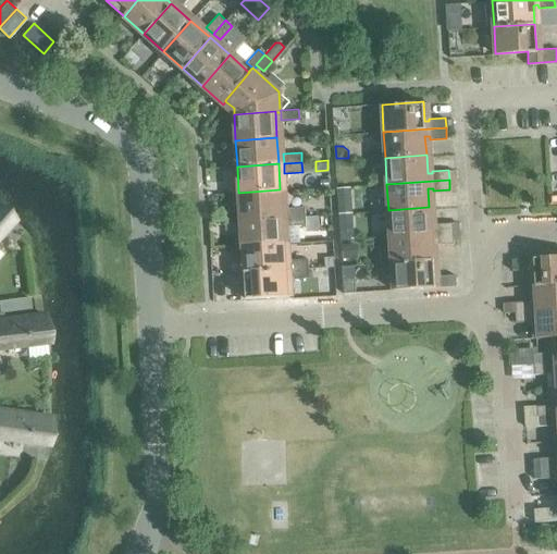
[(238,193),(240,219),(282,216),(280,189),(238,193)]
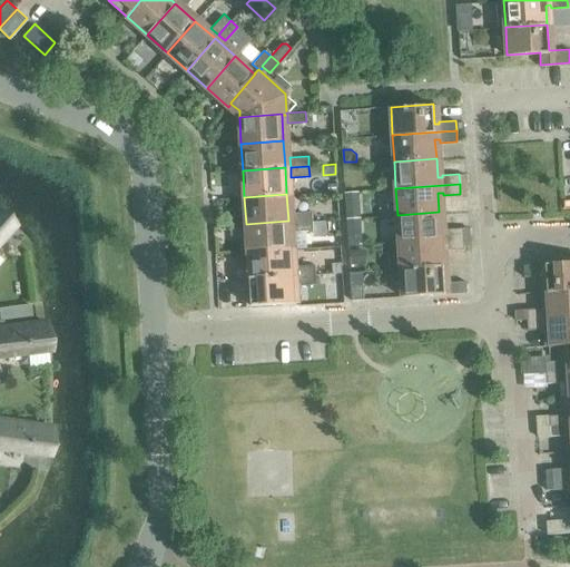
[(360,206),(345,207),(345,216),(361,215),(360,206)]
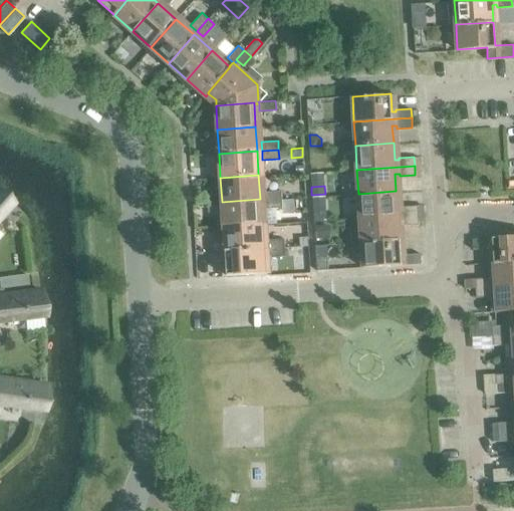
[(264,190),(264,199),(281,198),(281,189),(264,190)]
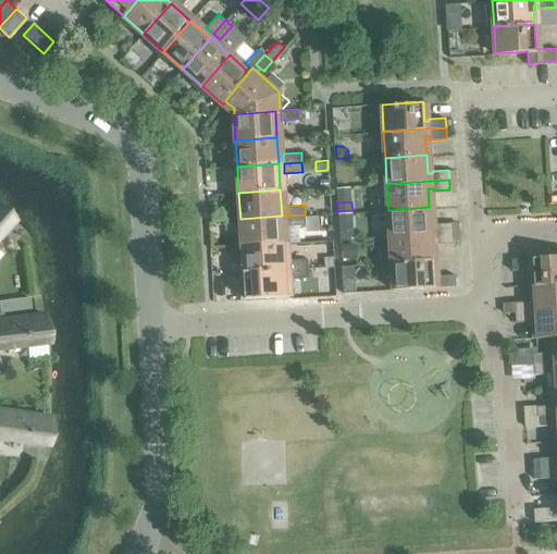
[(388,210),(390,236),(453,232),(452,221),(435,222),(435,225),(431,225),(429,207),(388,210)]
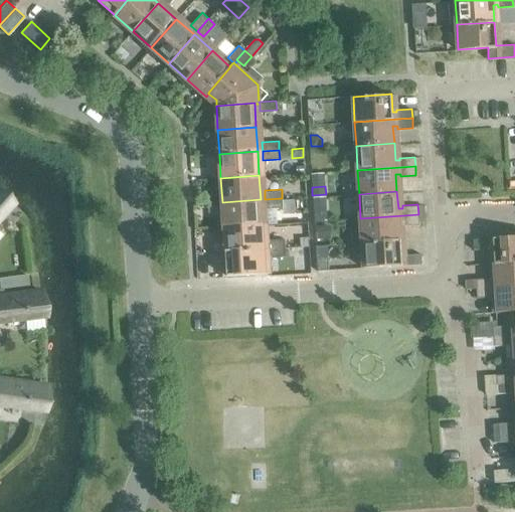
[(0,216),(11,204),(0,194),(0,216)]
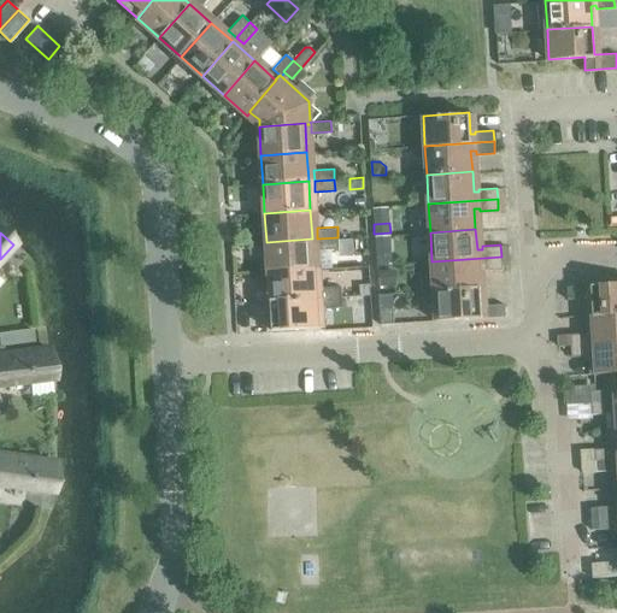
[(338,237),(317,239),(318,249),(339,248),(338,237)]
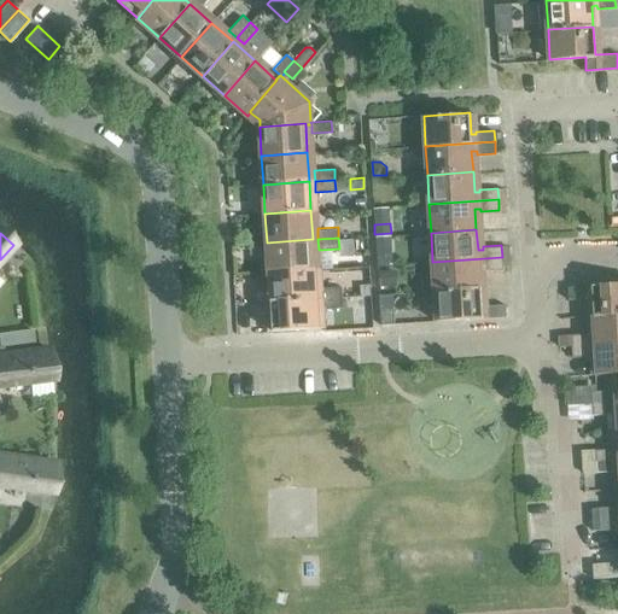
[(267,243),(268,272),(314,268),(313,239),(267,243)]
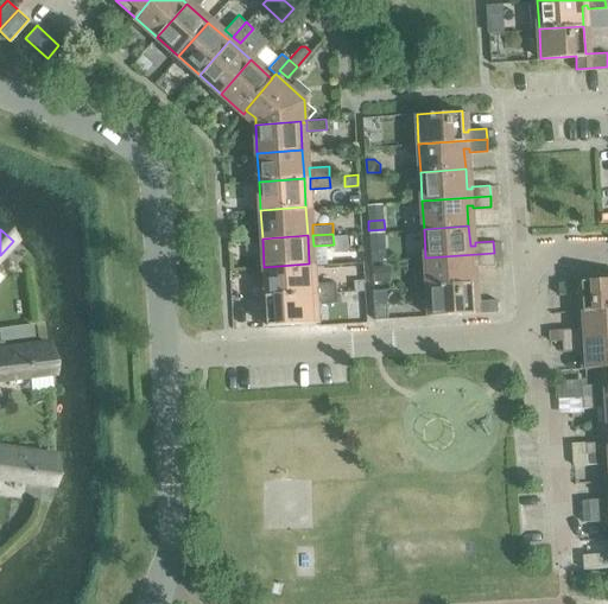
[(386,246),(369,247),(371,260),(386,259),(386,246)]
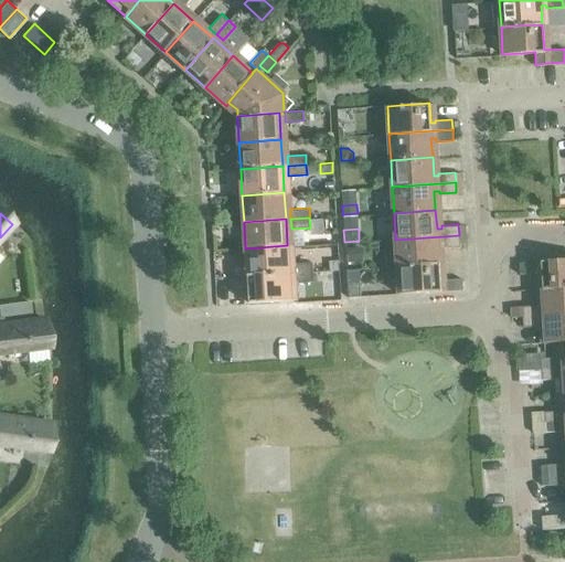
[(395,240),(397,265),(438,263),(437,244),(443,244),(443,246),(460,245),(459,235),(395,240)]
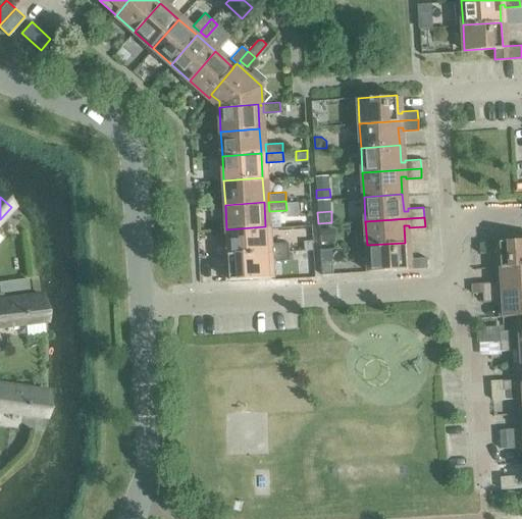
[(226,229),(228,254),(267,251),(265,226),(226,229)]
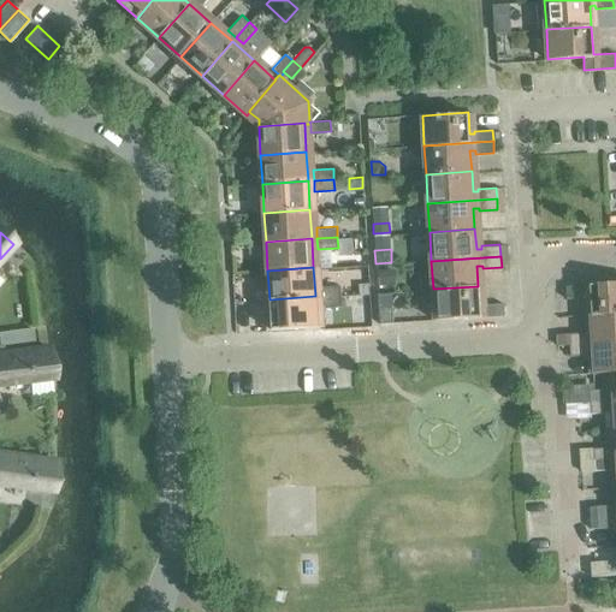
[(395,267),(378,268),(379,284),(396,283),(395,267)]
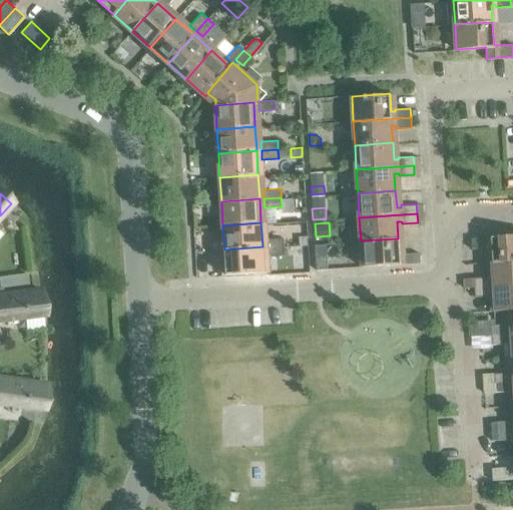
[(491,244),(492,262),(512,260),(512,234),(471,237),(472,247),(487,246),(487,244),(491,244)]
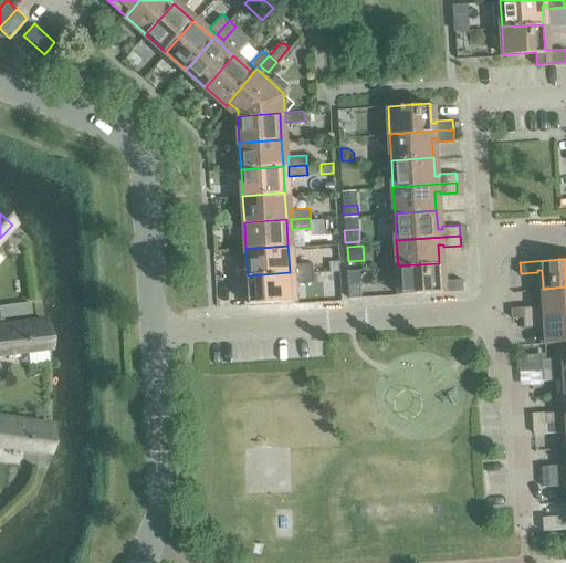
[(339,260),(329,260),(329,269),(339,269),(339,260)]
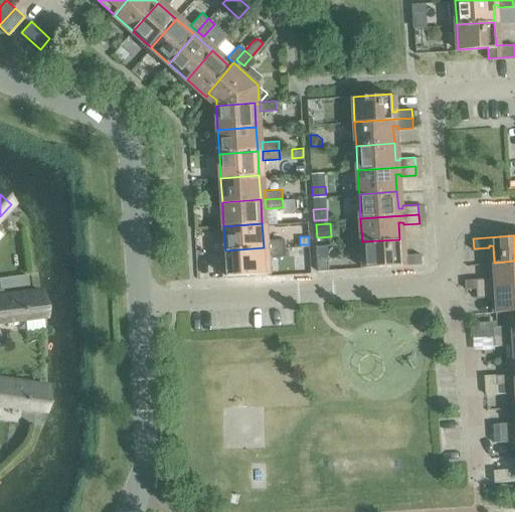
[(268,238),(268,247),(285,246),(285,237),(268,238)]
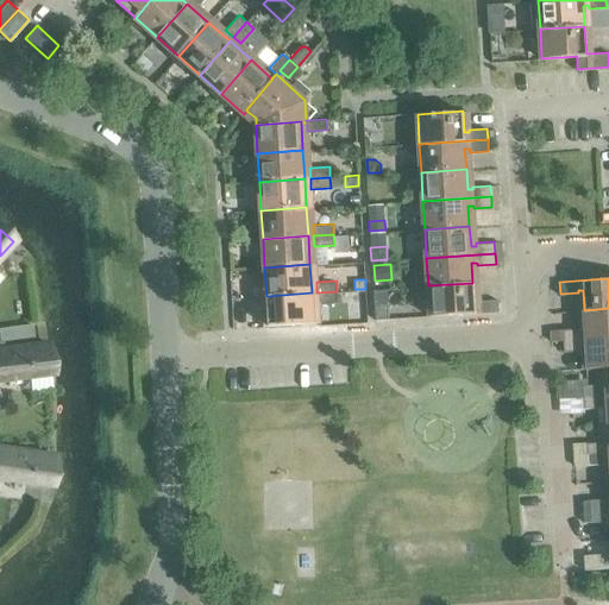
[(472,283),(428,285),(429,315),(498,312),(497,298),(479,300),(479,303),(475,303),(472,283)]
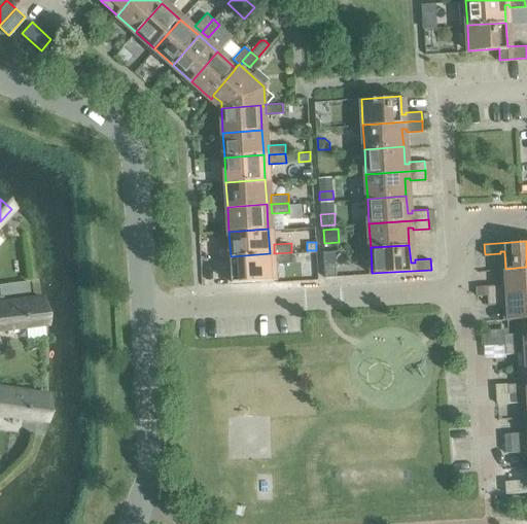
[(323,250),(324,276),(336,275),(335,250),(323,250)]
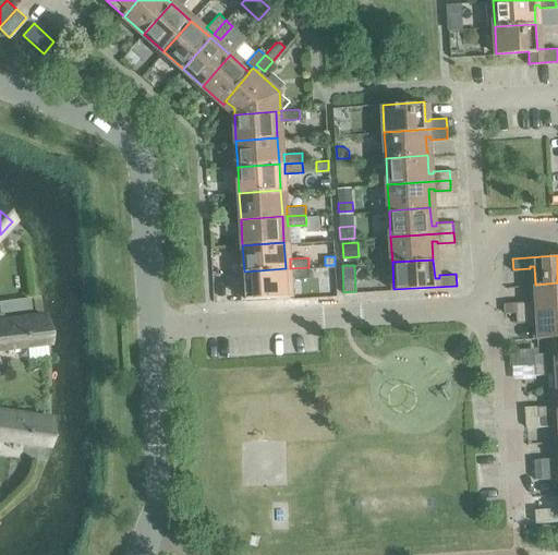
[(308,267),(290,268),(291,278),(310,277),(308,267)]
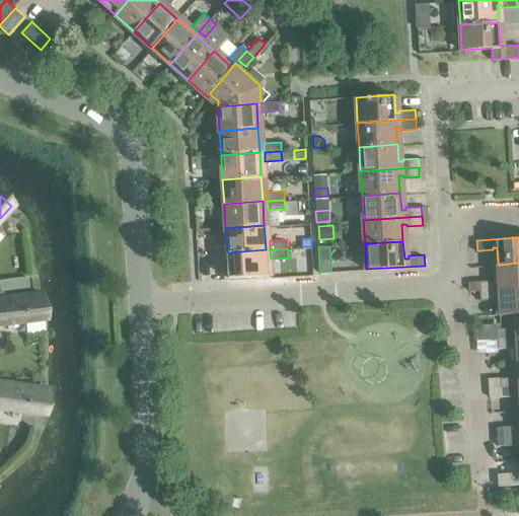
[(266,249),(227,252),(228,278),(267,275),(266,249)]
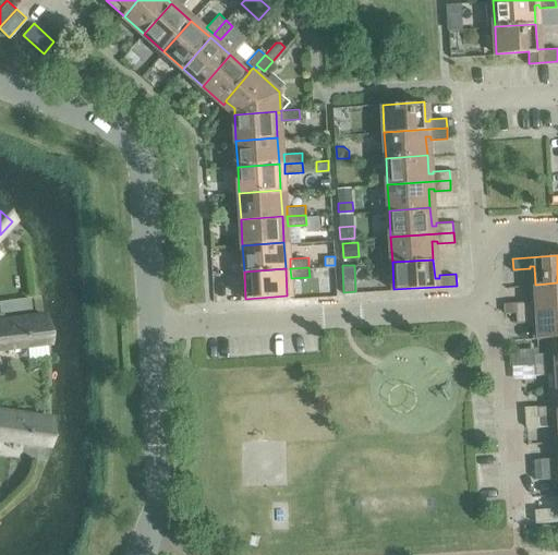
[(514,301),(516,312),(557,309),(557,282),(535,285),(536,303),(532,303),(532,300),(514,301)]
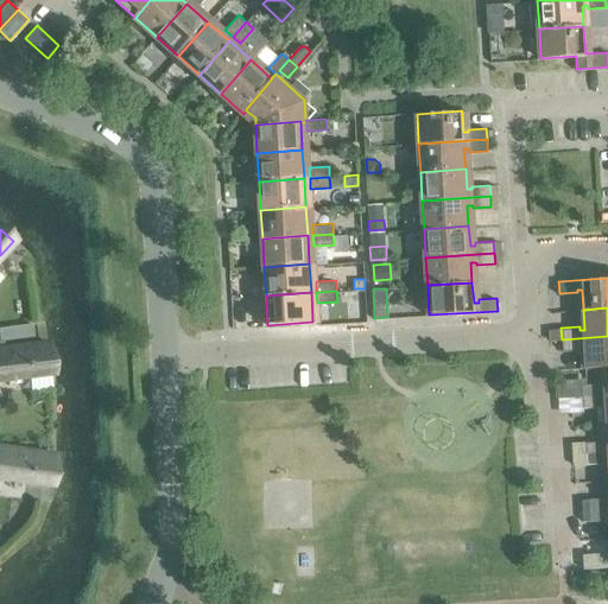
[(31,324),(14,326),(17,338),(33,336),(31,324)]
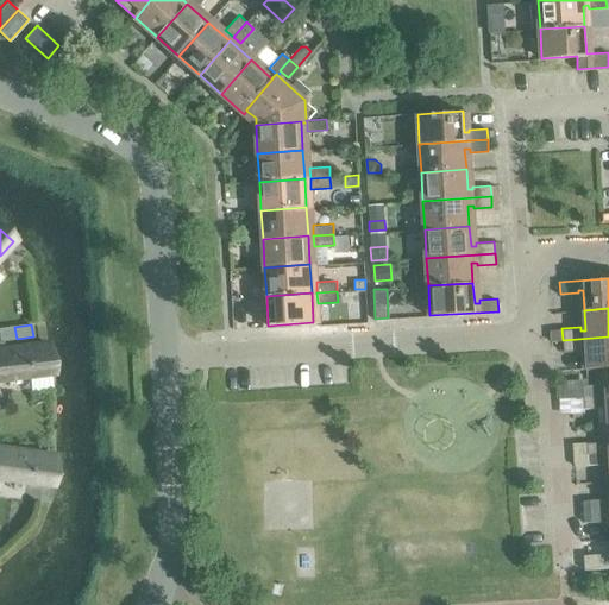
[(588,367),(606,367),(606,366),(608,365),(608,336),(563,340),(564,351),(582,350),(582,347),(586,347),(588,367)]
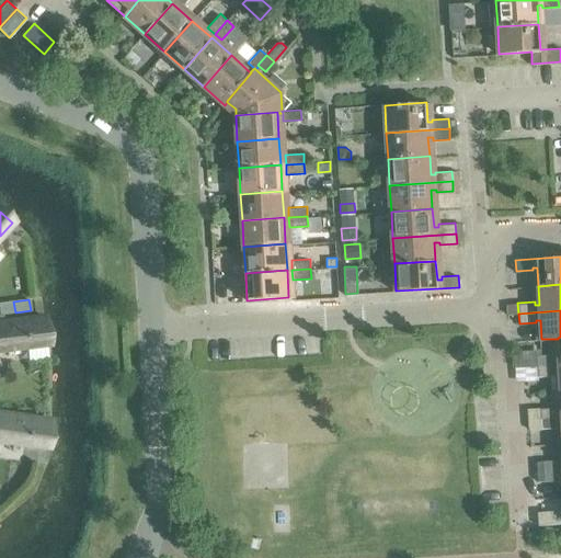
[(0,350),(46,344),(43,315),(0,320),(0,350)]
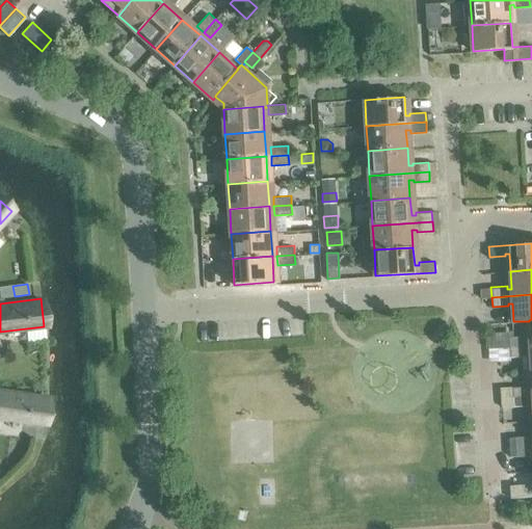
[(509,337),(509,346),(531,345),(531,319),(529,320),(529,321),(530,338),(526,338),(526,336),(509,337)]
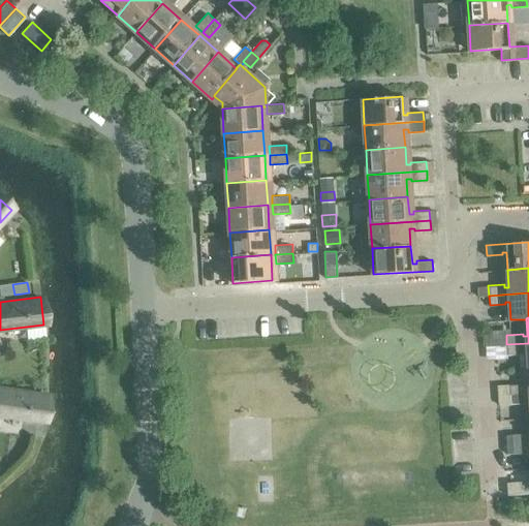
[(528,350),(528,368),(528,343),(506,344),(507,354),(524,353),(524,350),(528,350)]
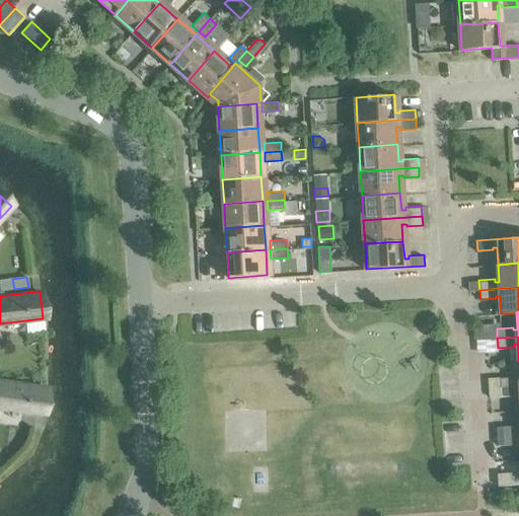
[(500,377),(500,386),(518,385),(518,361),(518,365),(518,377),(516,378),(515,376),(500,377)]
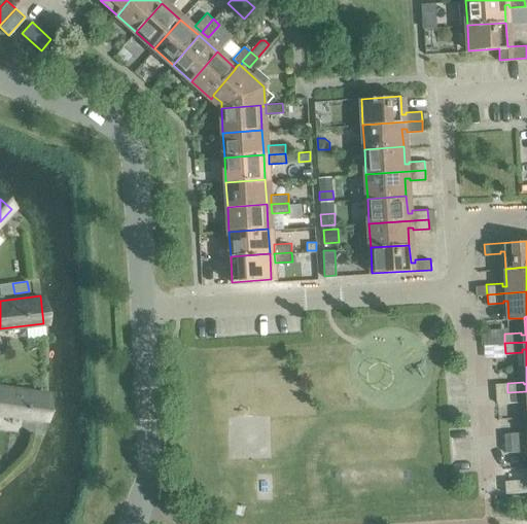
[(0,414),(43,420),(47,392),(0,385),(0,414)]
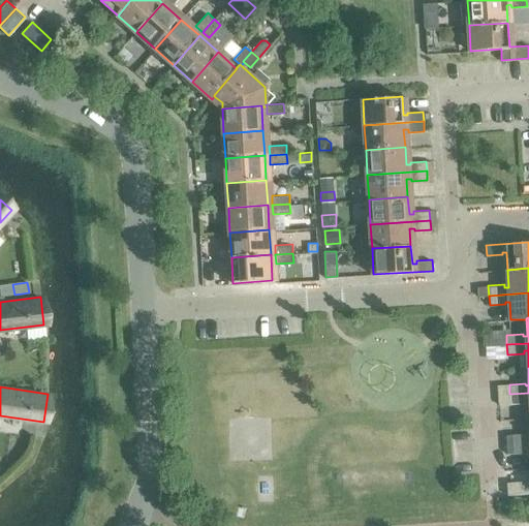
[(528,400),(528,393),(509,394),(510,404),(527,403),(526,400),(528,400)]
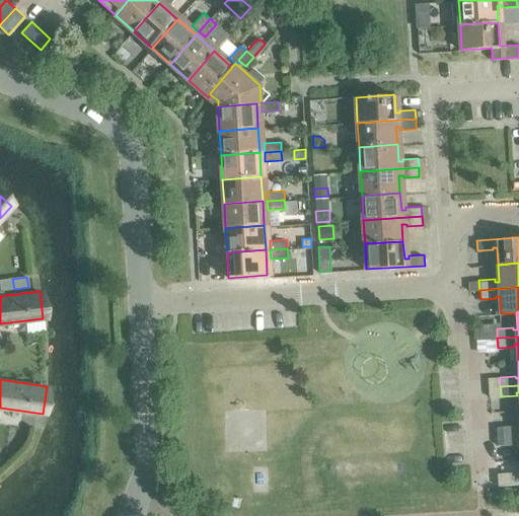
[(503,426),(503,435),(518,434),(518,427),(518,425),(503,426)]
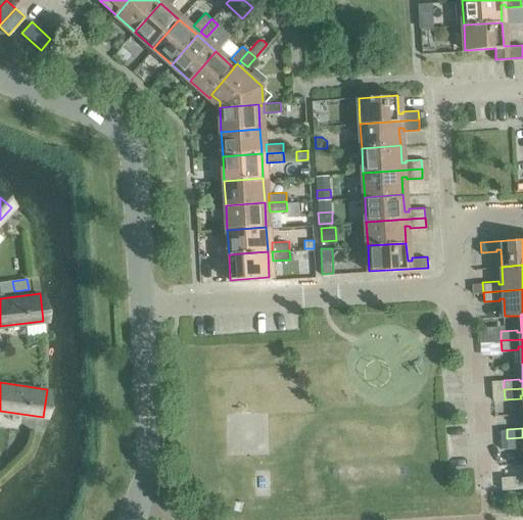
[(522,437),(507,438),(508,448),(522,446),(522,437)]
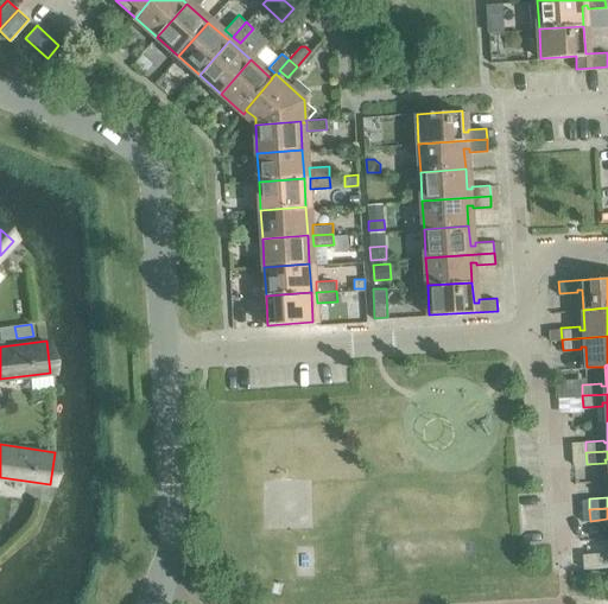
[(607,551),(582,553),(583,568),(607,566),(607,551)]
